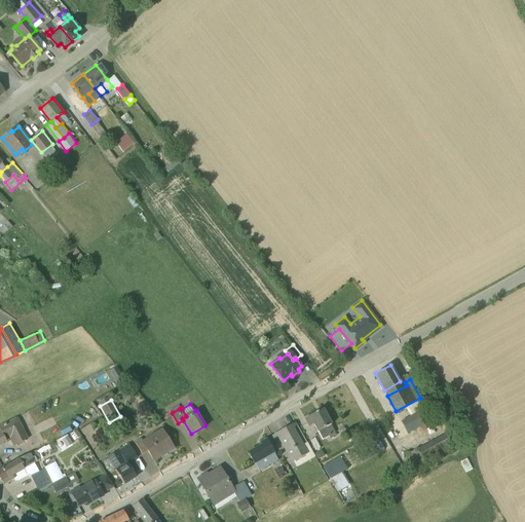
[(424,407),(409,415),(415,427),(432,418),(424,407)]
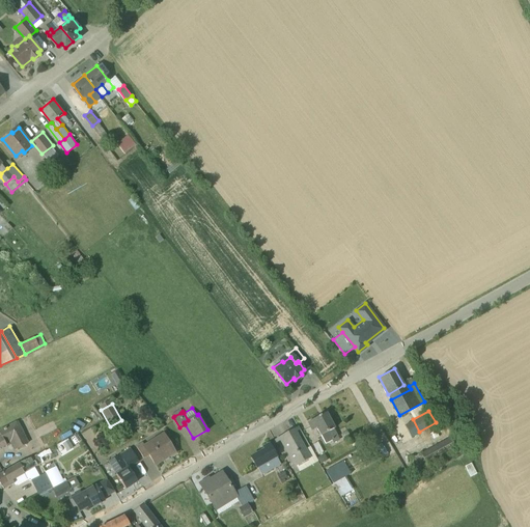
[(326,412),(308,421),(312,430),(316,426),(321,434),(328,431),(334,427),(326,412)]
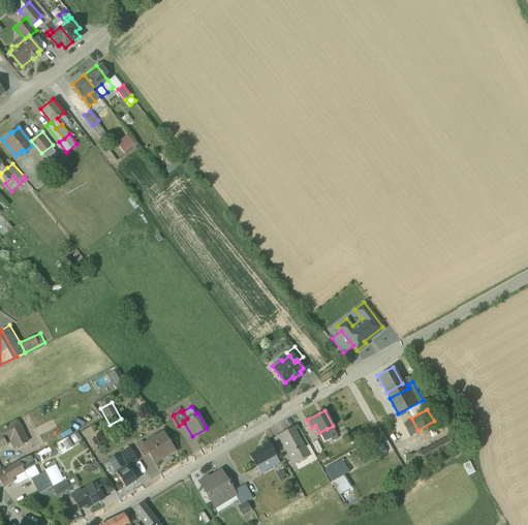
[(417,430),(411,418),(403,423),(409,434),(417,430)]
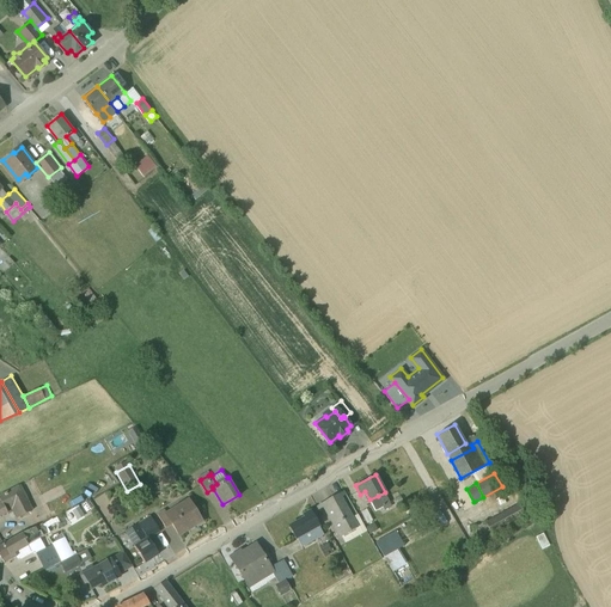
[(19,484),(0,494),(0,496),(2,502),(7,510),(16,506),(16,508),(28,502),(19,484)]
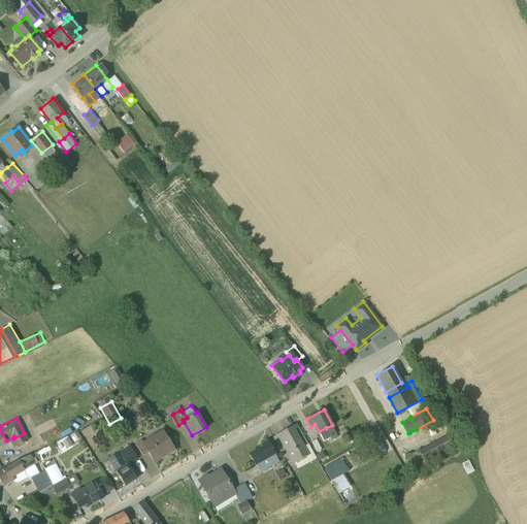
[(97,422),(91,427),(94,431),(100,427),(97,422)]
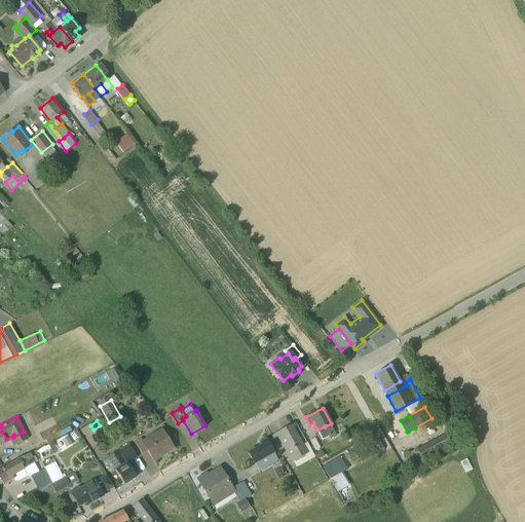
[(307,442),(296,422),(290,425),(301,445),(307,442)]
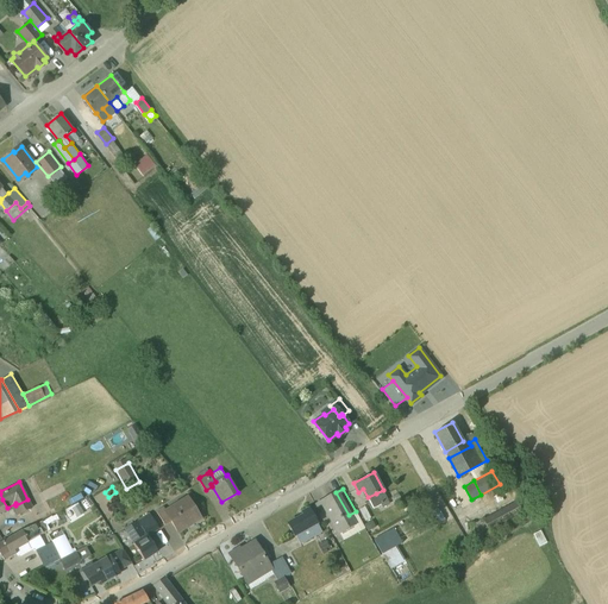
[(383,490),(376,494),(381,503),(388,499),(383,490)]
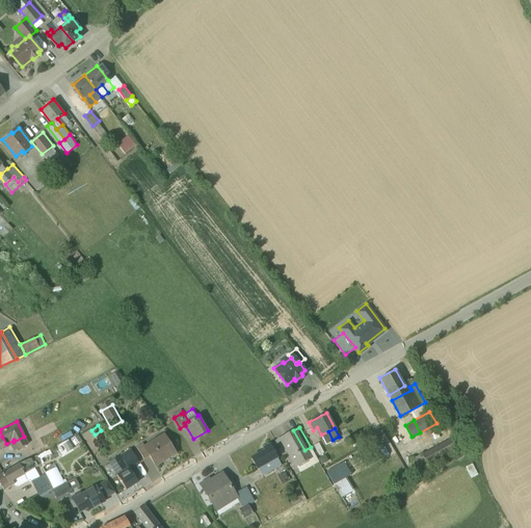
[(293,430),(281,438),(295,465),(309,457),(304,450),(293,430)]
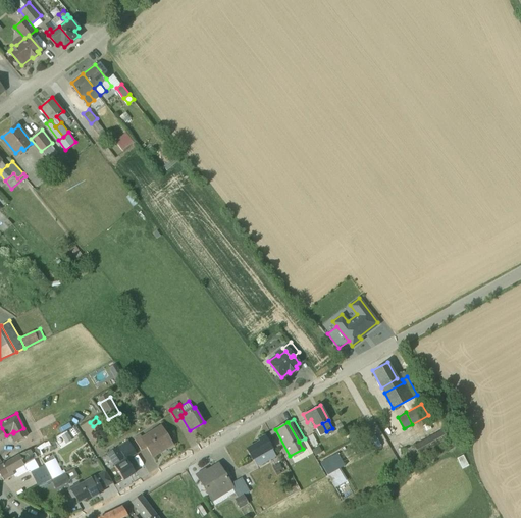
[(172,444),(161,424),(142,436),(141,436),(146,446),(152,454),(164,446),(165,448),(172,444)]
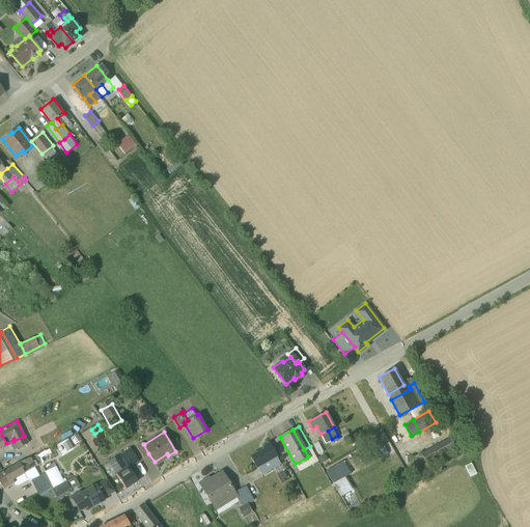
[(24,436),(14,441),(18,447),(27,442),(24,436)]
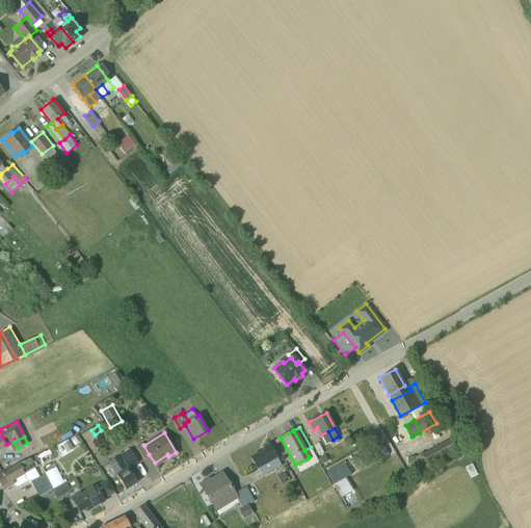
[(450,437),(421,453),(427,465),(456,448),(450,437)]
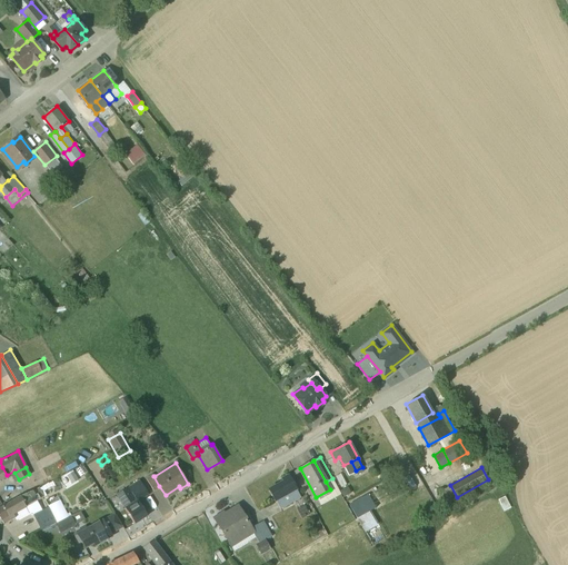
[(340,472),(335,475),(340,486),(346,483),(340,472)]
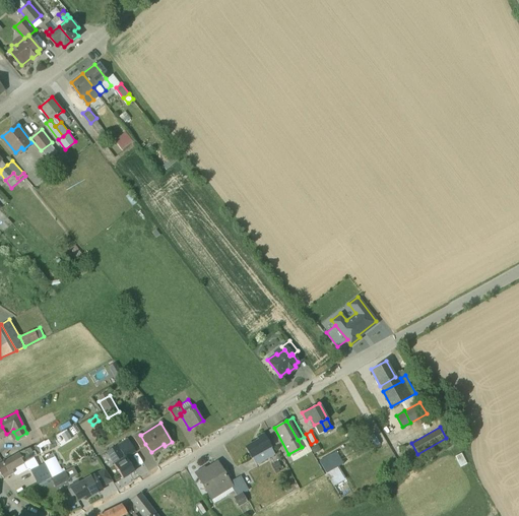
[(141,435),(139,432),(134,436),(140,447),(145,444),(140,435),(141,435)]
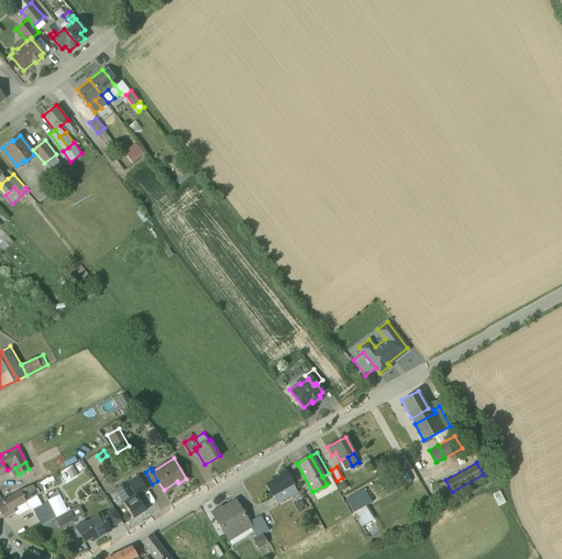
[(281,477),(266,484),(272,494),(273,494),(279,490),(279,491),(293,483),(285,469),(278,473),(281,477)]
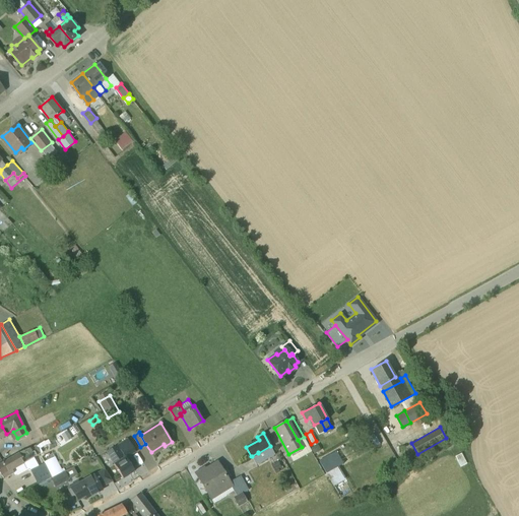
[(368,436),(355,443),(360,449),(372,443),(368,436)]
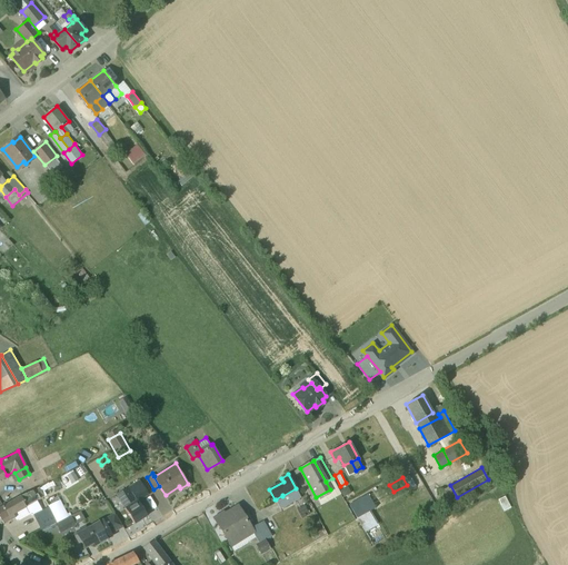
[(139,478),(121,489),(126,496),(132,492),(137,499),(138,498),(138,499),(149,492),(142,484),(139,478)]
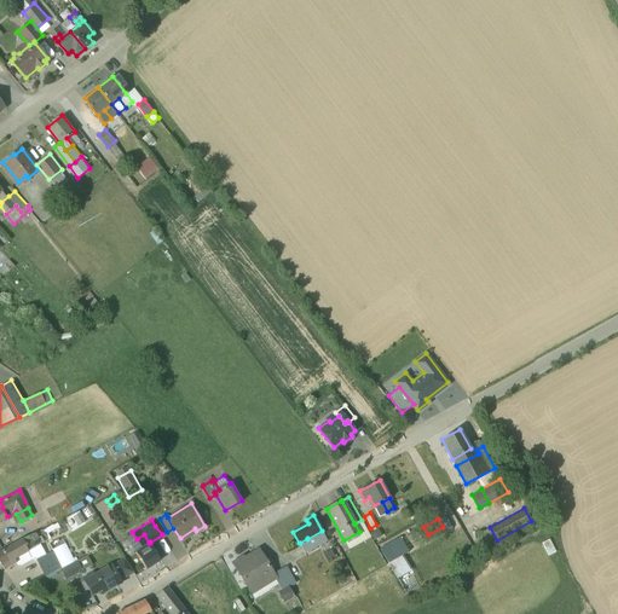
[(38,531),(28,536),(34,546),(44,540),(38,531)]
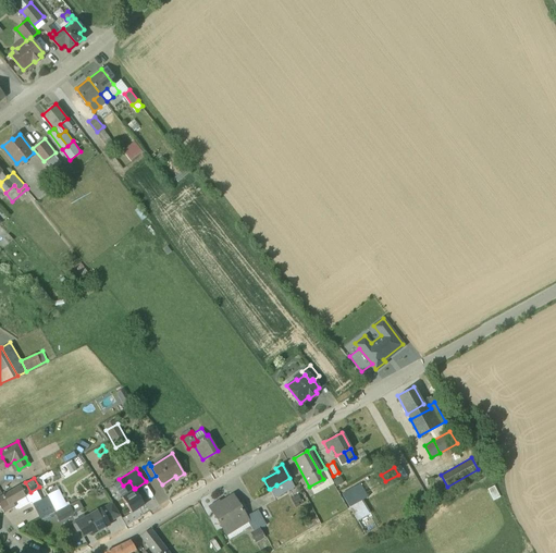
[(289,478),(276,486),(276,484),(270,489),(274,496),(294,486),(289,478)]
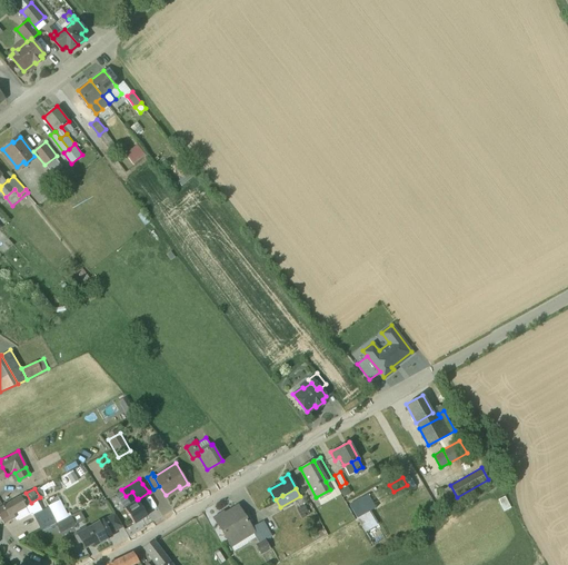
[(138,499),(138,498),(137,499),(132,492),(126,496),(130,504),(125,507),(135,522),(147,514),(138,499)]
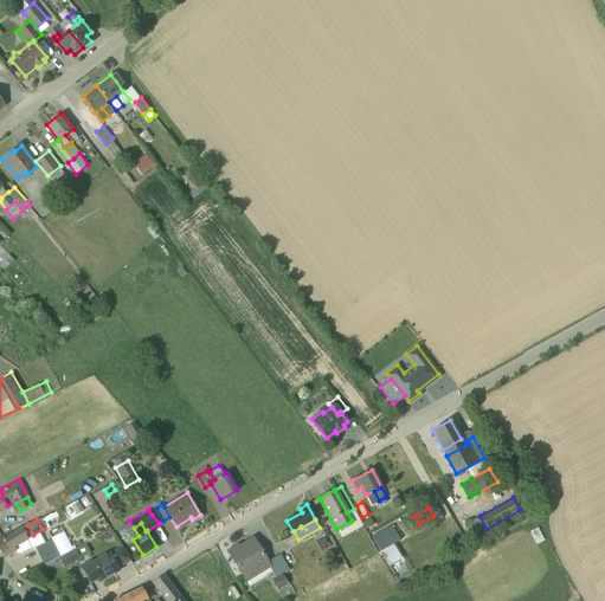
[(401,523),(372,541),(396,583),(410,575),(394,547),(410,538),(401,523)]
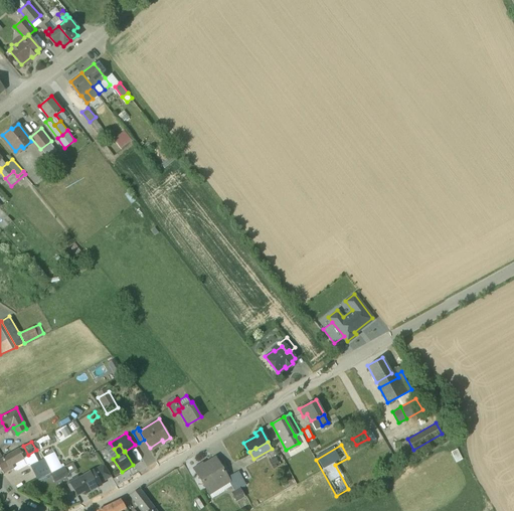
[(3,457),(0,458),(0,466),(4,472),(14,467),(13,464),(28,455),(23,446),(18,449),(18,448),(3,457)]
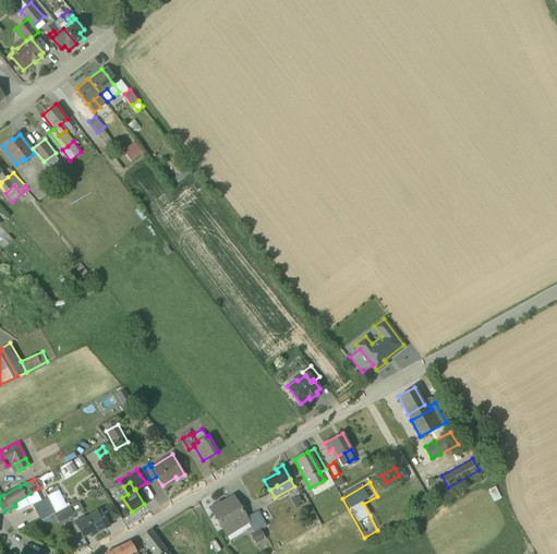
[(233,495),(220,503),(219,502),(210,507),(225,530),(235,522),(239,527),(247,520),(249,520),(246,516),(233,495)]
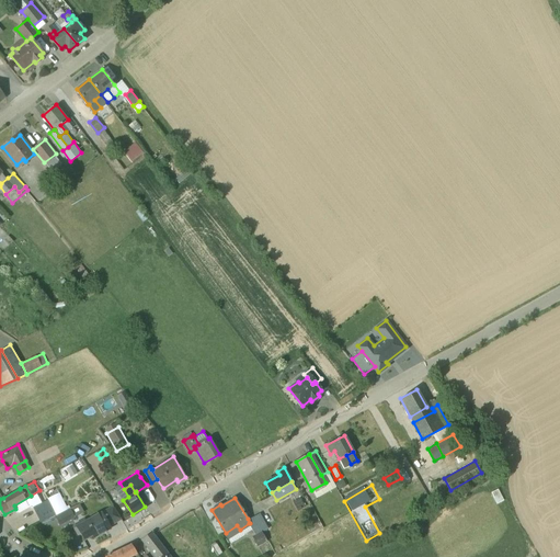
[(114,506),(101,512),(107,524),(121,516),(114,506)]
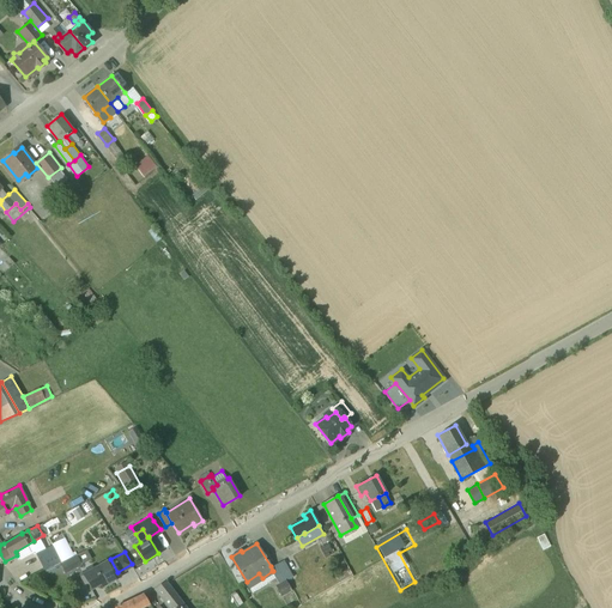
[(76,553),(61,561),(66,571),(80,563),(76,553)]
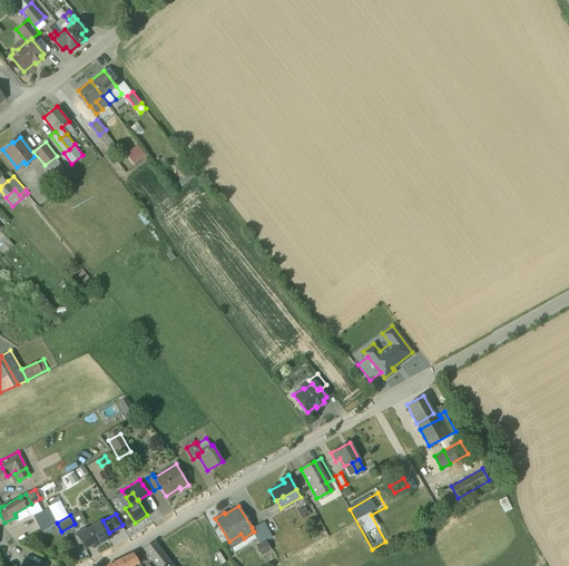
[(88,528),(87,529),(90,535),(81,539),(81,540),(85,547),(94,542),(96,545),(111,536),(109,533),(102,520),(88,528)]
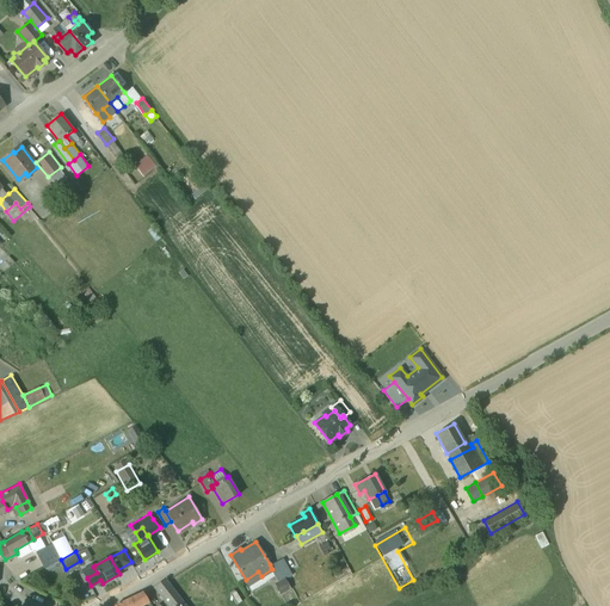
[(293,574),(283,557),(276,561),(285,577),(293,574)]
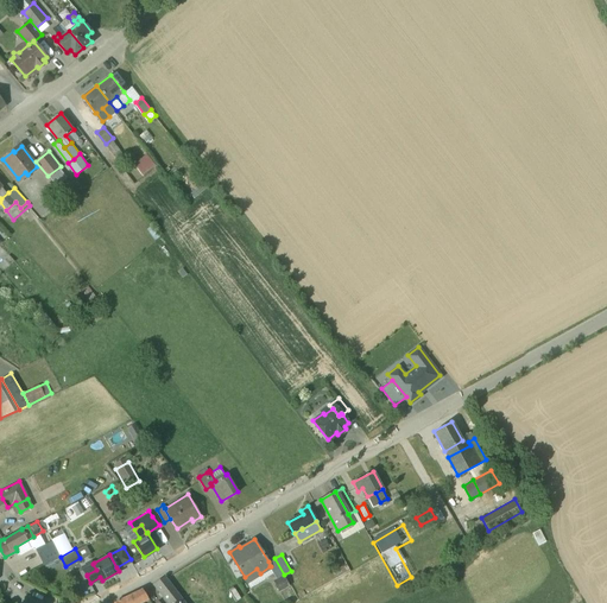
[(274,558),(269,562),(271,566),(270,566),(277,578),(284,575),(274,558)]
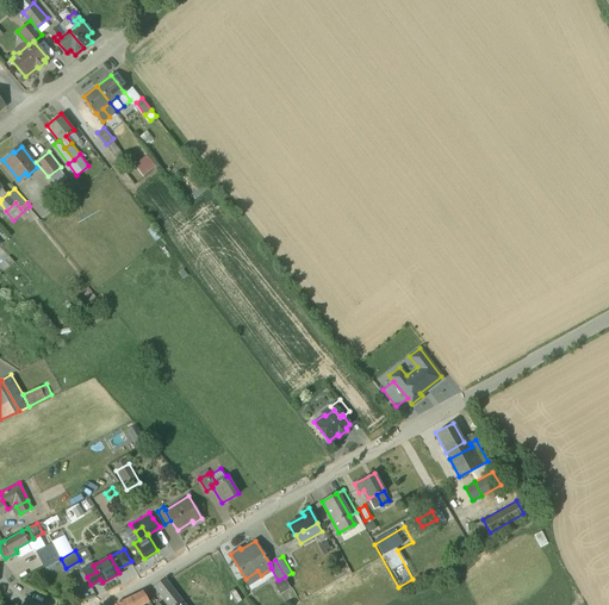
[(93,563),(82,568),(81,572),(86,579),(87,578),(87,577),(97,572),(93,566),(94,565),(93,563)]
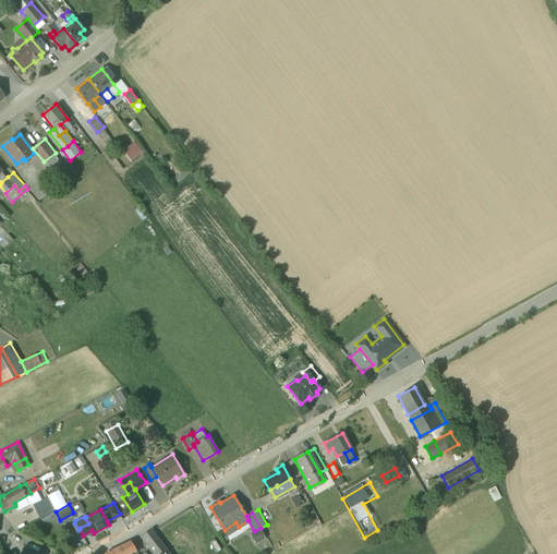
[(170,553),(169,552),(150,529),(142,536),(156,553),(170,553)]
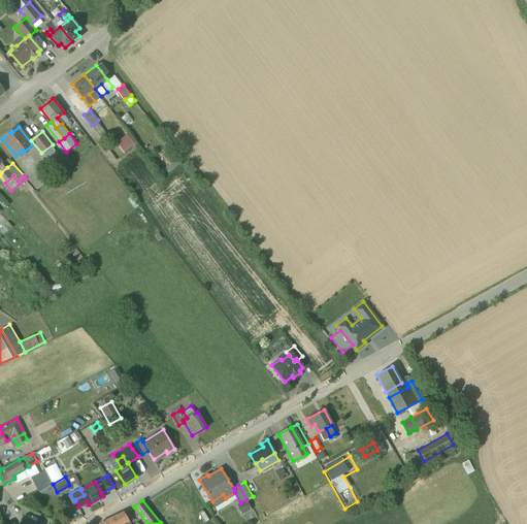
[(242,515),(252,511),(248,502),(238,506),(242,515)]
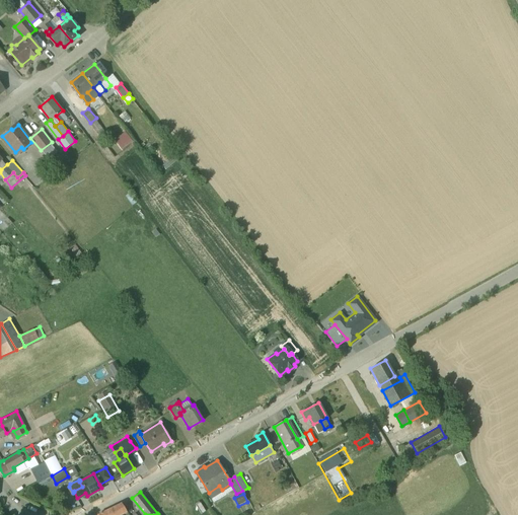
[(122,502),(97,514),(116,514),(126,509),(122,502)]
